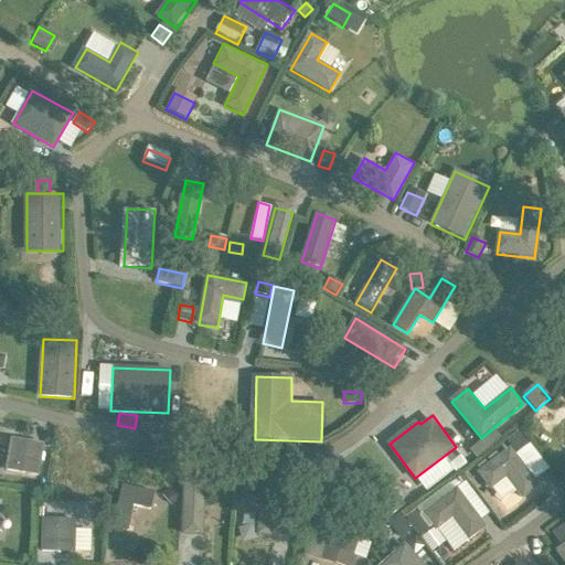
[(179,426),(164,425),(163,439),(178,440),(179,426)]
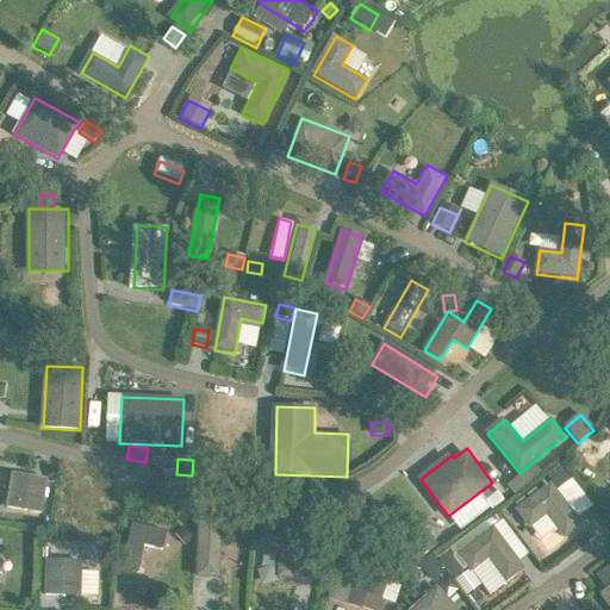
[(534,465),(506,487),(514,496),(541,474),(534,465)]
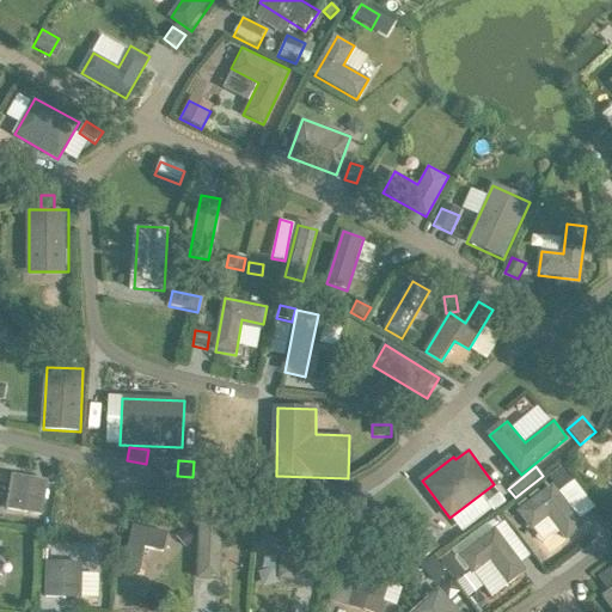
[(560,470),(549,478),(560,491),(570,483),(560,470)]
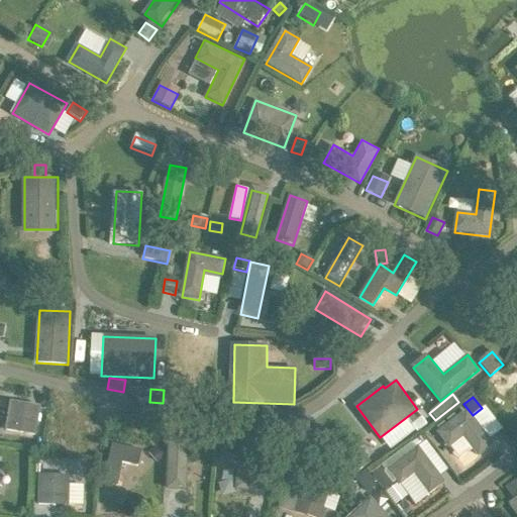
[(40,407),(12,402),(7,431),(35,436),(40,407)]
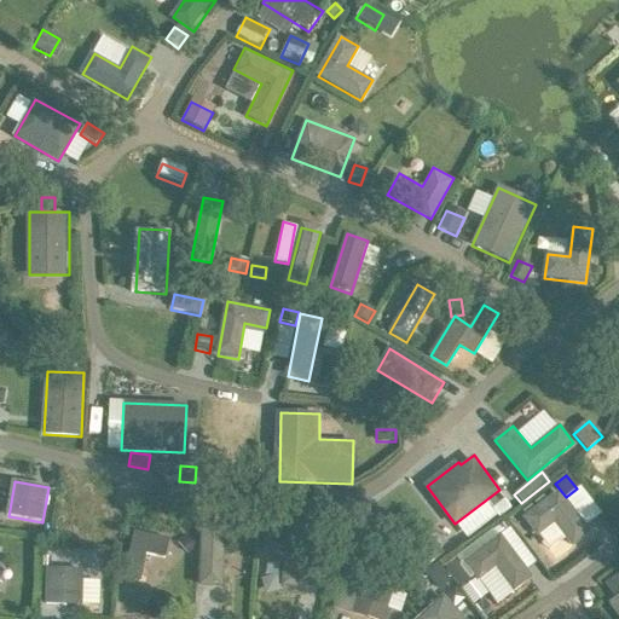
[(325,489),(313,489),(313,504),(325,504),(325,489)]
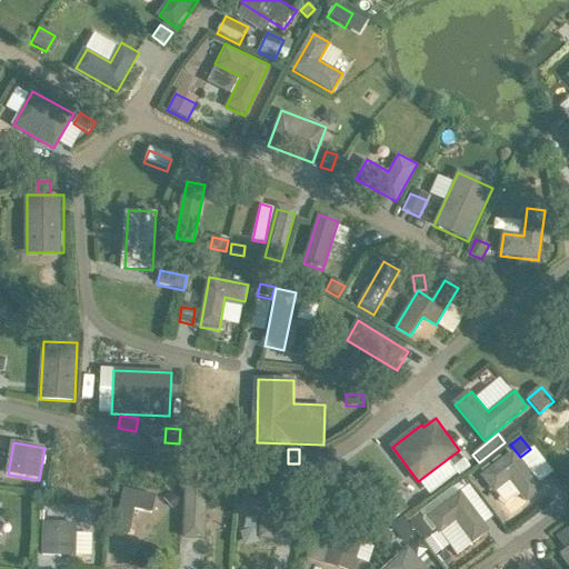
[(457,475),(459,476),(469,467),(458,453),(447,461),(457,475)]
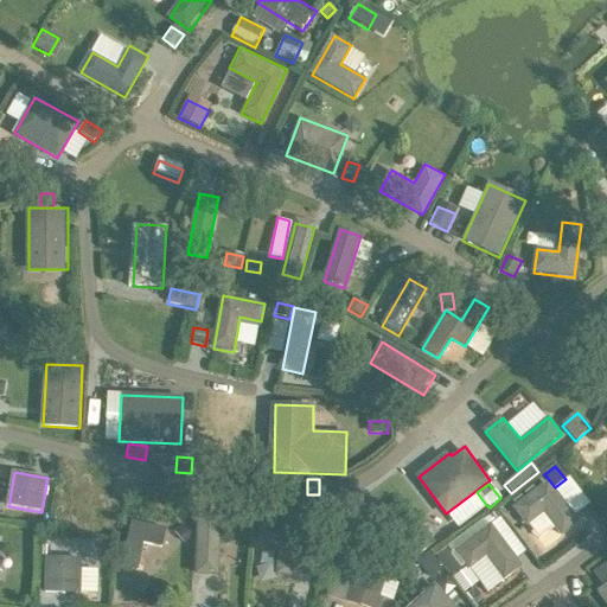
[(548,485),(517,509),(529,524),(545,511),(563,535),(579,523),(548,485)]
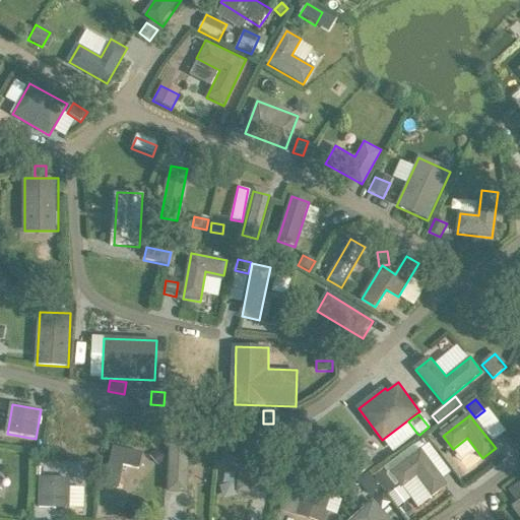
[(205,434),(191,434),(191,447),(205,448),(205,434)]
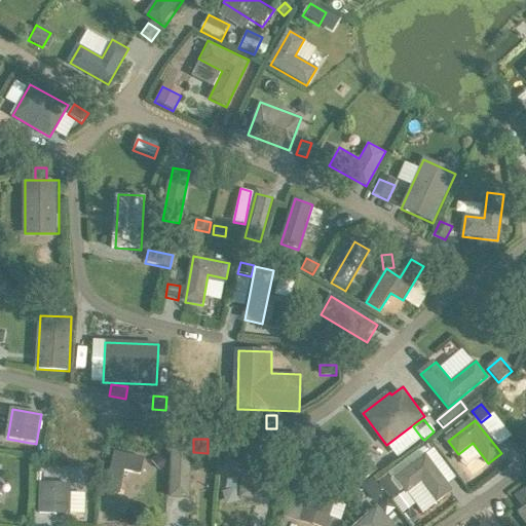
[(428,444),(417,453),(421,458),(433,449),(428,444)]
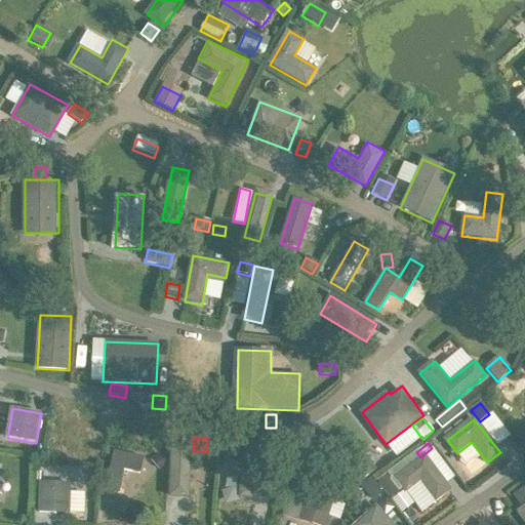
[(172,444),(171,497),(188,497),(189,444),(172,444)]
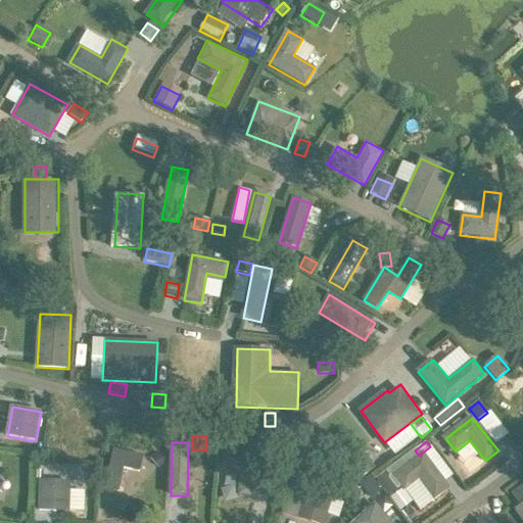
[(259,452),(226,448),(225,469),(240,470),(238,495),(256,496),(259,452)]
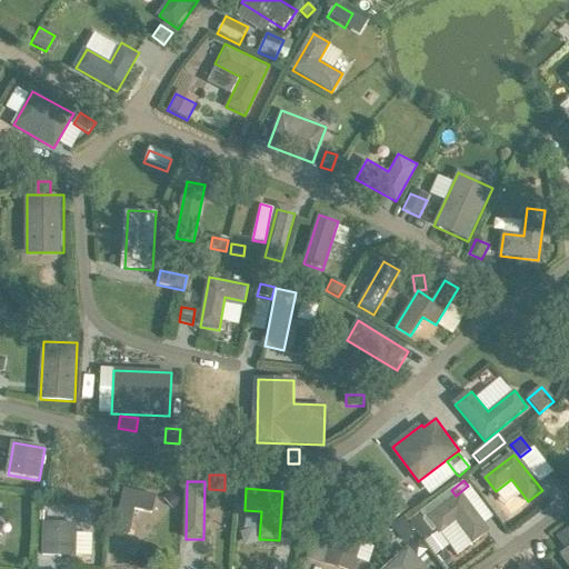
[(152,515),(156,496),(122,490),(115,531),(130,535),(135,511),(152,515)]
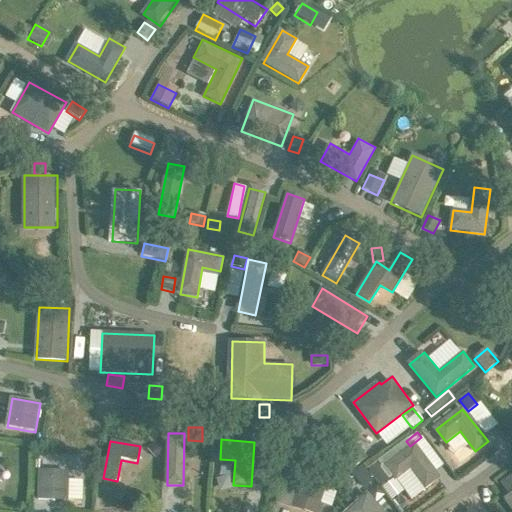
[(146,449),(155,459),(162,453),(153,443),(146,449)]
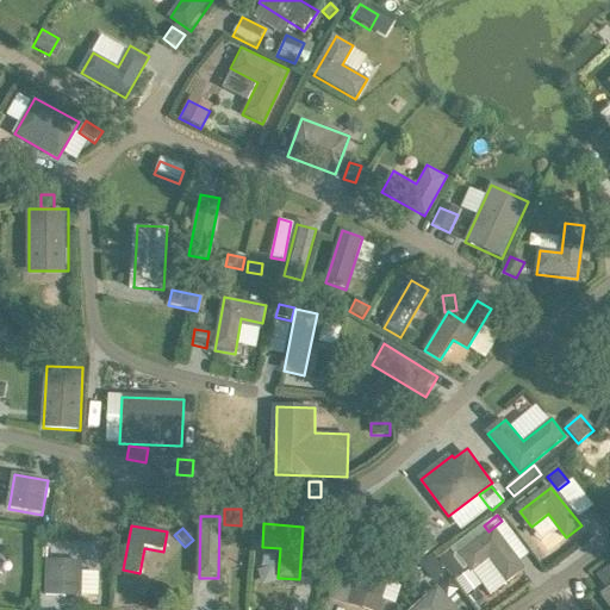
[(397,547),(412,566),(436,546),(422,528),(397,547)]
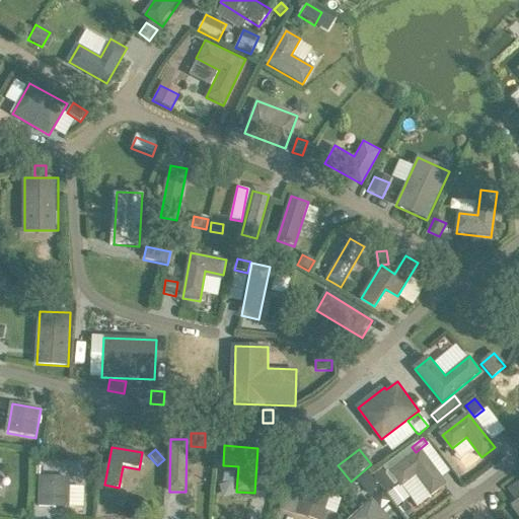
[(448,484),(423,449),(392,472),(402,486),(417,474),(432,496),(448,484)]
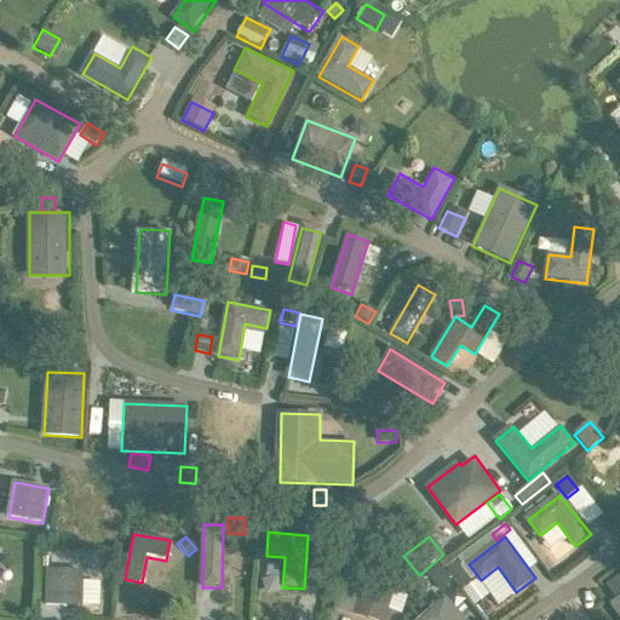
[(336,568),(350,573),(356,558),(342,552),(336,568)]
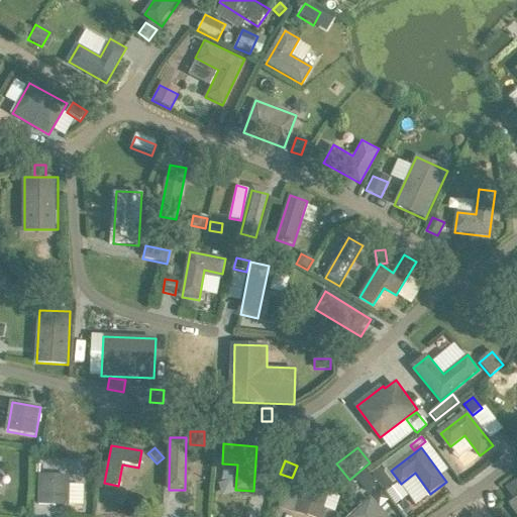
[(38,476),(43,476),(43,467),(33,466),(33,476),(38,476)]
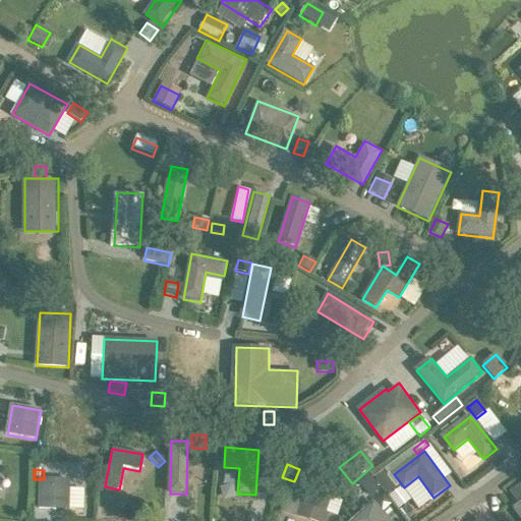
[(263,470),(262,484),(275,484),(276,471),(263,470)]
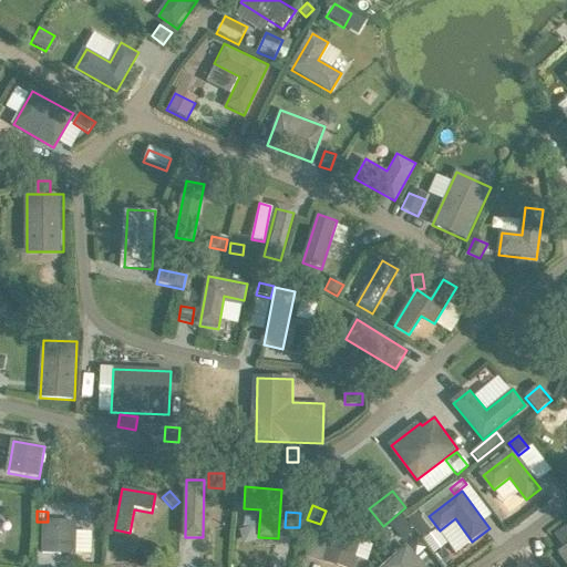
[(433,532),(423,518),(419,512),(405,522),(420,542),(433,532)]
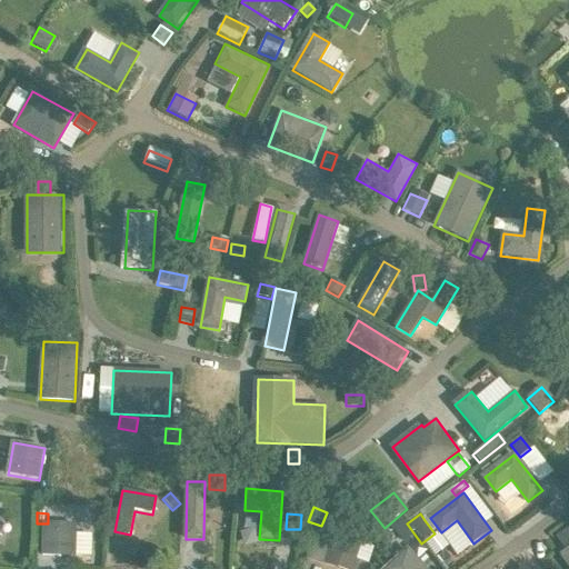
[(401,519),(390,528),(403,545),(415,536),(401,519)]
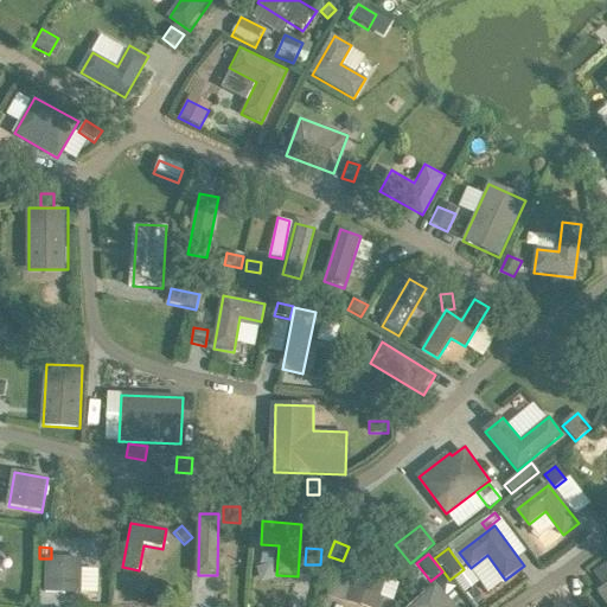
[(81,560),(45,561),(45,594),(80,594),(81,560)]
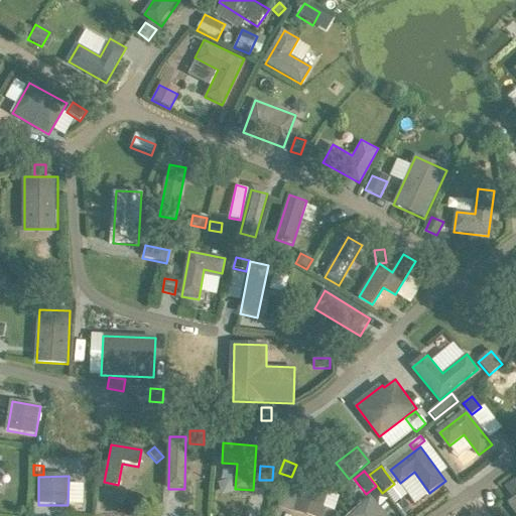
[(328,488),(291,478),(282,508),(308,515),(321,515),(326,507),(321,506),(328,488)]
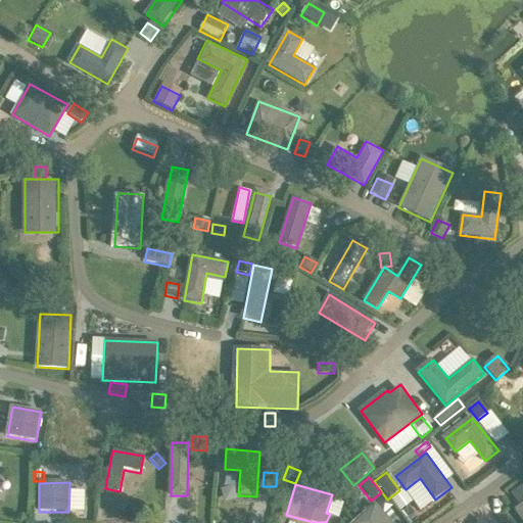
[(515,508),(522,519),(522,485),(512,493),(520,504),(515,508)]
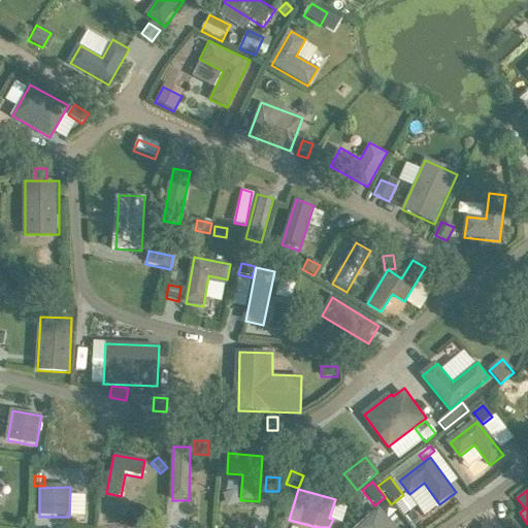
[(398,527),(382,508),(360,527),(398,527)]
